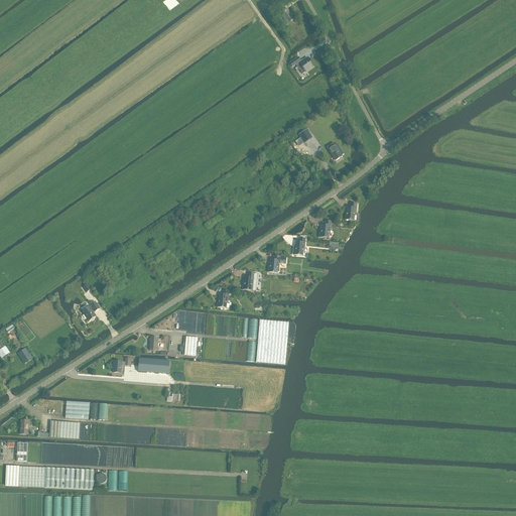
[(287,24),(294,19),(290,14),(287,9),(280,14),(287,24)]
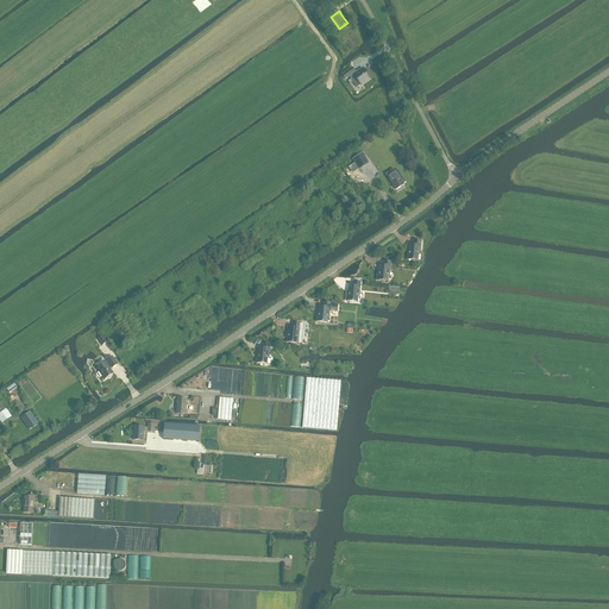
[(352,76),(350,77),(357,88),(360,86),(370,79),(363,69),(359,71),(353,75),(352,76)]
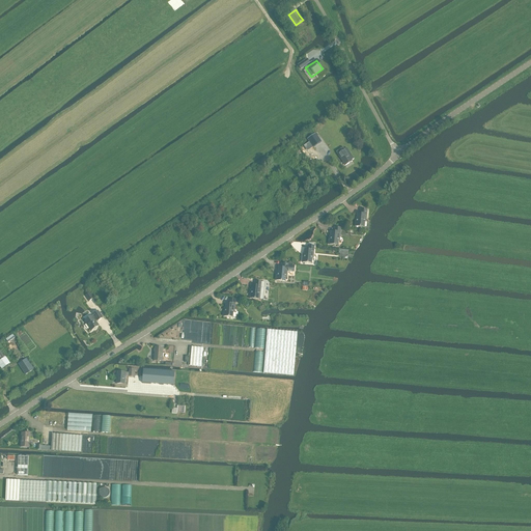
[(315,134),(307,139),(313,148),(322,142),(315,134)]
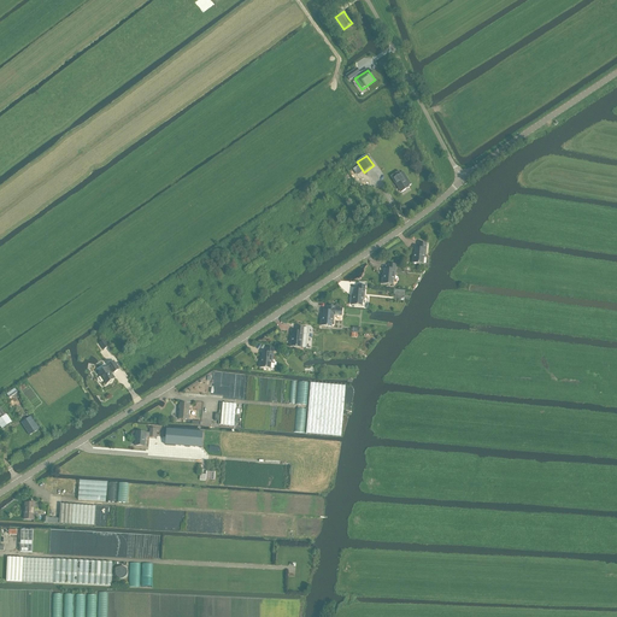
[(401,193),(409,187),(411,184),(403,172),(400,174),(399,171),(391,177),(401,193)]
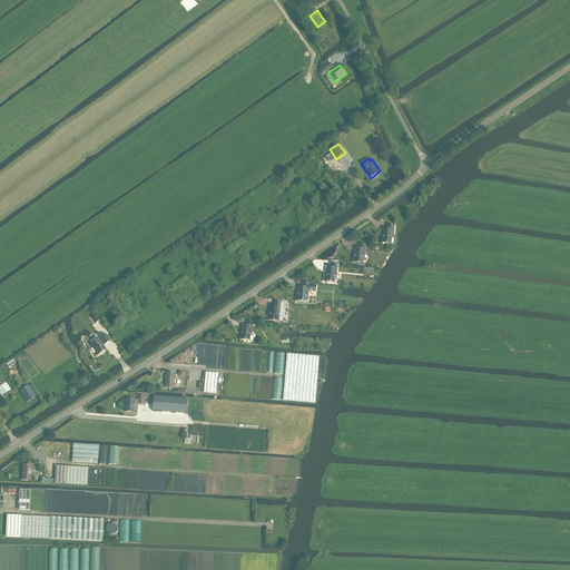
[(382,236),(381,243),(391,244),(391,239),(392,239),(394,226),(387,225),(386,229),(383,229),(383,236),(382,236)]
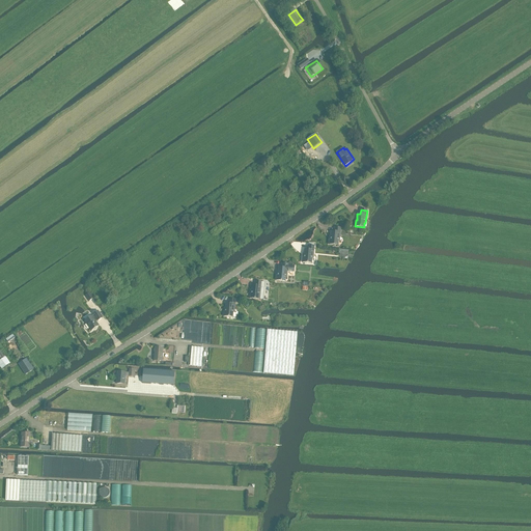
[(330,238),(329,245),(338,246),(338,241),(339,241),(340,228),(334,227),(334,232),(331,231),(331,238),(330,238)]
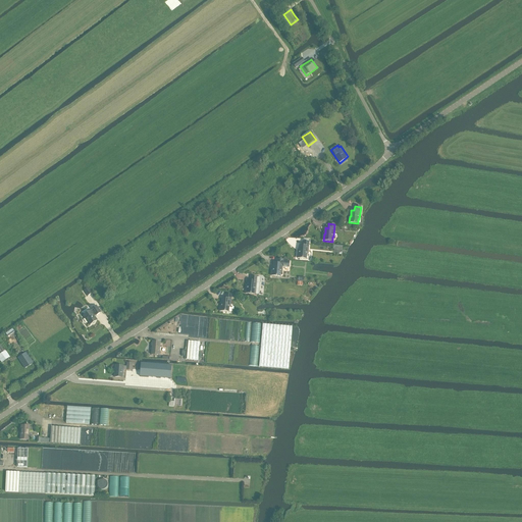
[(298,252),(297,258),(306,259),(307,254),(308,255),(309,242),(303,242),(303,246),(300,246),(299,252),(298,252)]
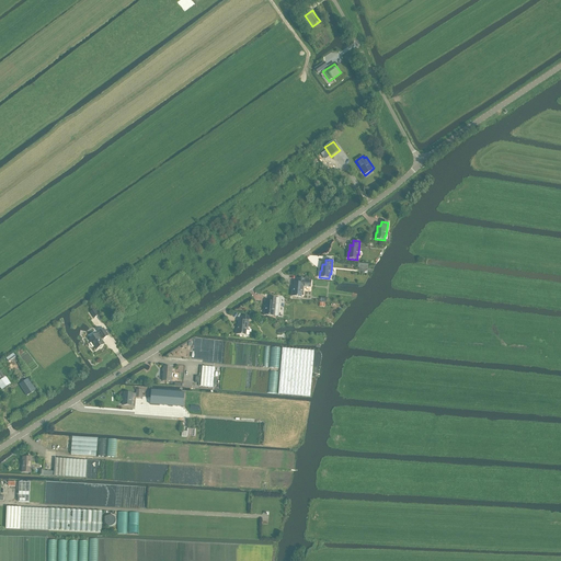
[(293,289),(292,296),(301,297),(301,293),(302,293),(304,286),(306,286),(306,287),(310,287),(311,282),(304,281),(304,279),(297,278),(297,283),(294,283),(294,289),(293,289)]
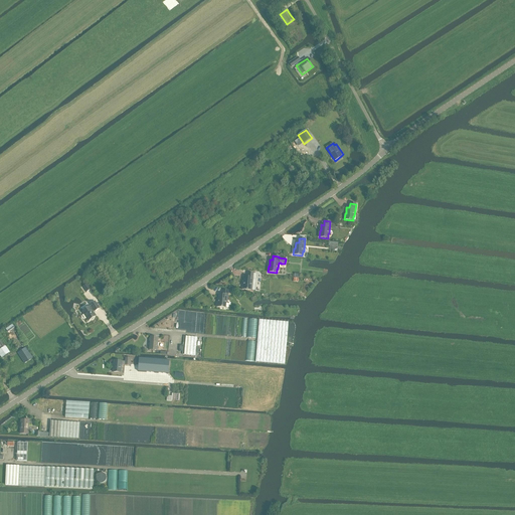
[(242,283),(242,290),(250,291),(251,286),(252,286),(253,274),(247,274),(247,278),(244,278),(243,283),(242,283)]
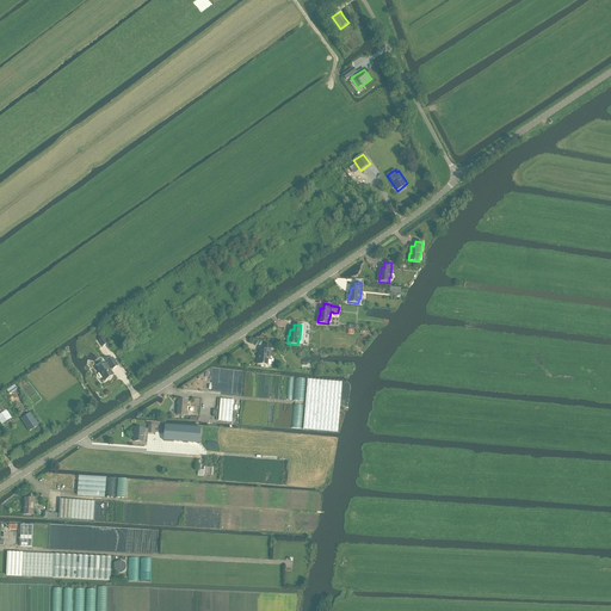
[(258,357),(257,364),(267,365),(269,360),(270,360),(271,349),(272,349),(273,346),(271,346),(264,345),(263,350),(259,350),(259,357),(258,357)]
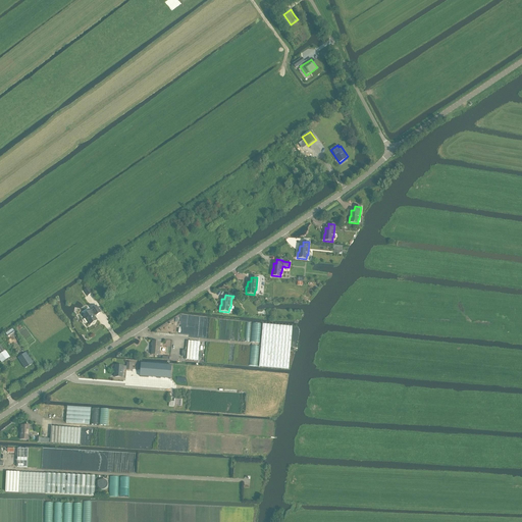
[(96,306),(92,309),(93,310),(91,311),(84,316),(90,325),(92,324),(93,324),(95,323),(95,322),(97,321),(93,314),(95,313),(96,316),(101,313),(96,306)]
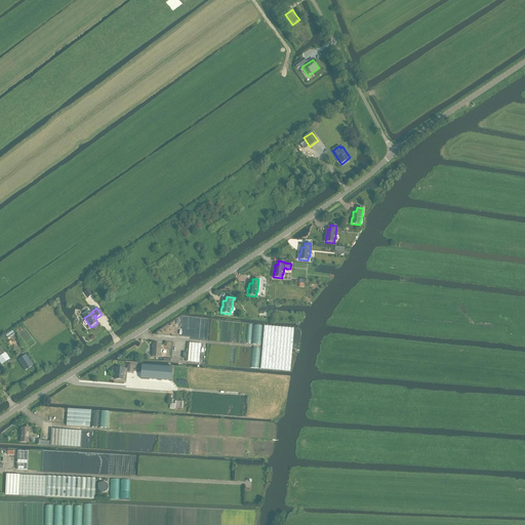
[(260,368),(290,371),(293,328),(265,326),(260,368)]
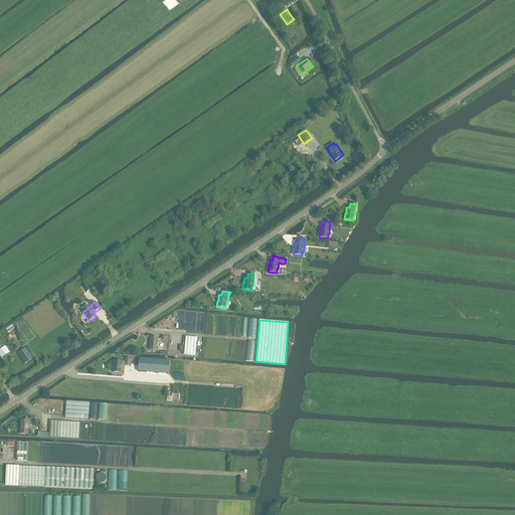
[(149,350),(157,351),(158,338),(150,337),(149,350)]
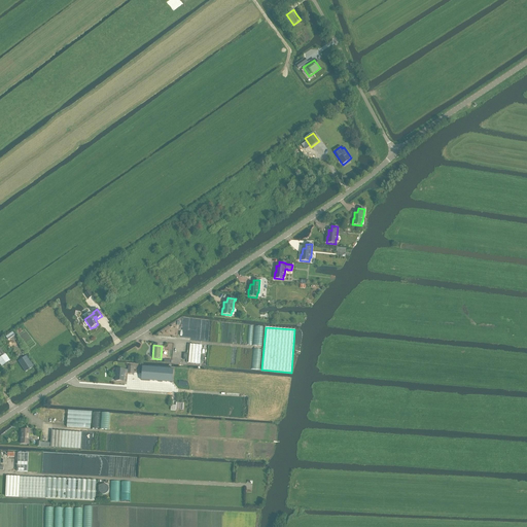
[(187,363),(194,363),(200,364),(202,346),(188,345),(187,363)]
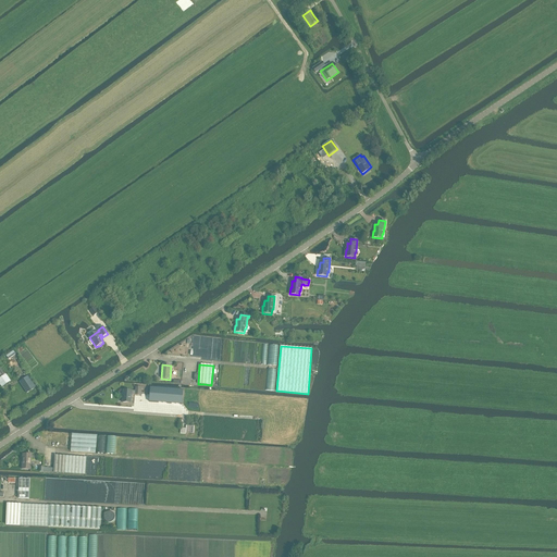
[(11,382),(0,366),(0,384),(2,387),(11,382)]
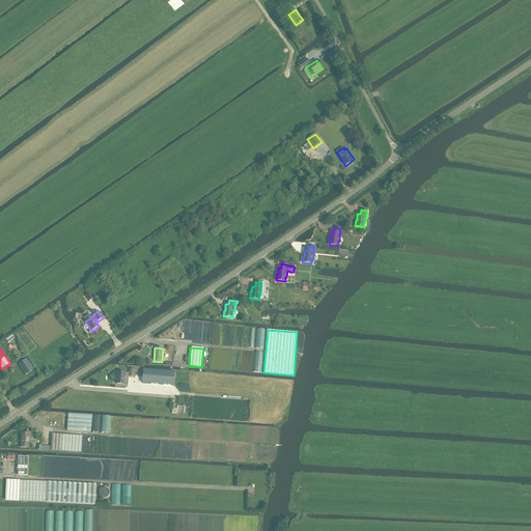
[(28,358),(19,364),(25,374),(34,369),(28,358)]
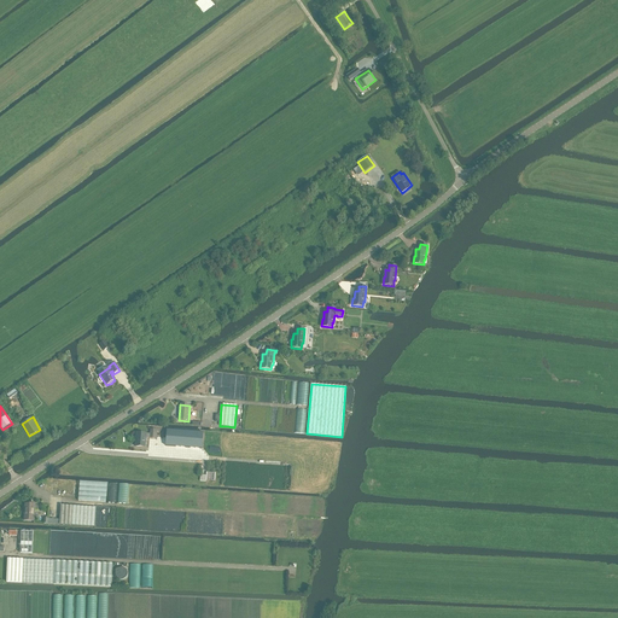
[(135,447),(145,448),(146,438),(157,439),(157,430),(150,430),(150,435),(136,433),(135,447)]
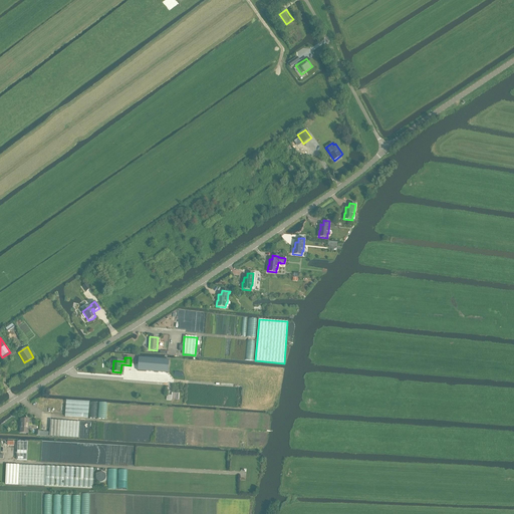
[(139,357),(138,370),(168,373),(169,359),(139,357)]
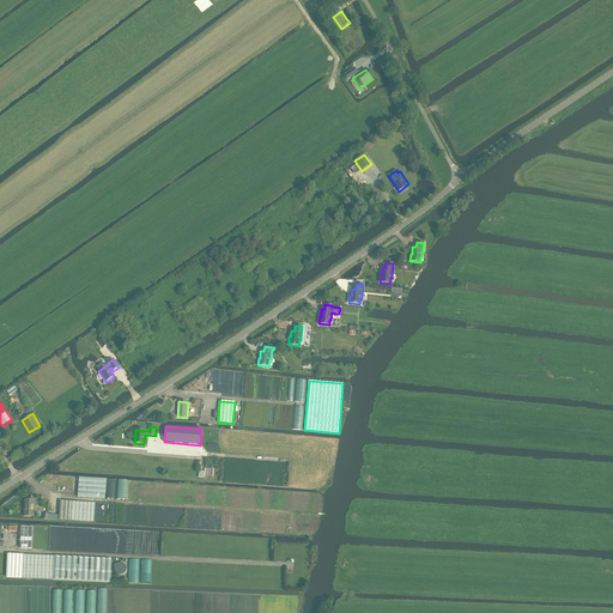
[(35,501),(25,501),(24,517),(34,517),(35,501)]
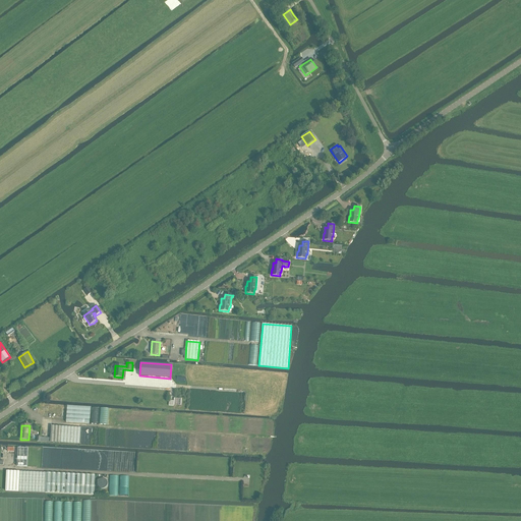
[(51,426),(51,439),(44,438),(37,438),(37,442),(44,442),(79,445),(80,427),(64,427),(58,426),(51,426)]
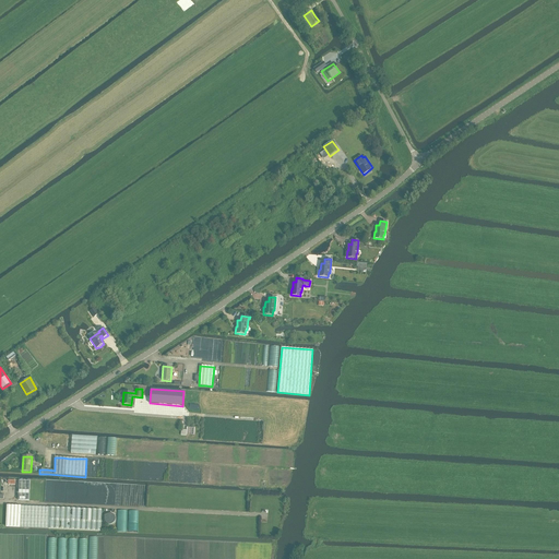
[(19,500),(30,501),(30,482),(20,480),(19,500)]
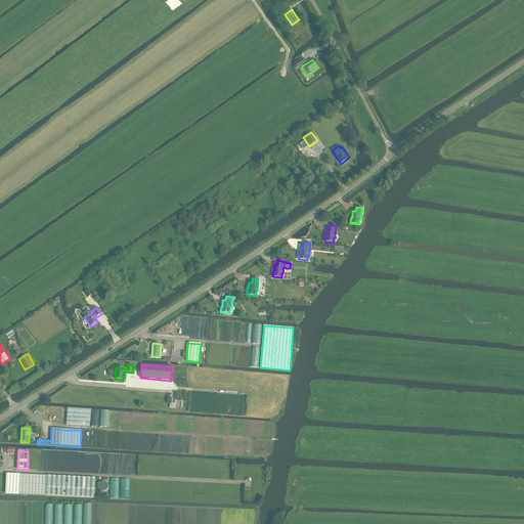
[(95,478),(6,474),(5,493),(94,497),(95,478)]
